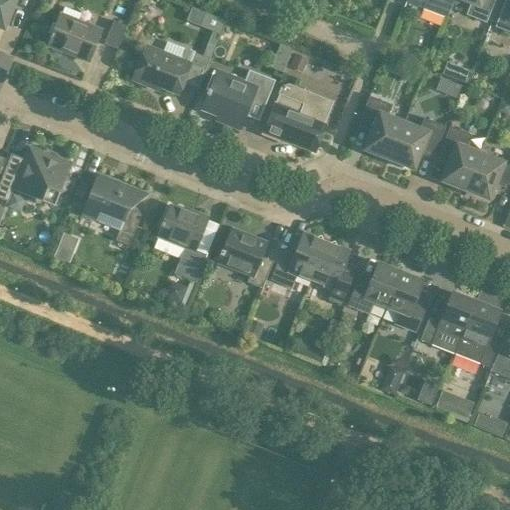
[(0,0),(0,25),(5,27),(15,0),(0,0)]
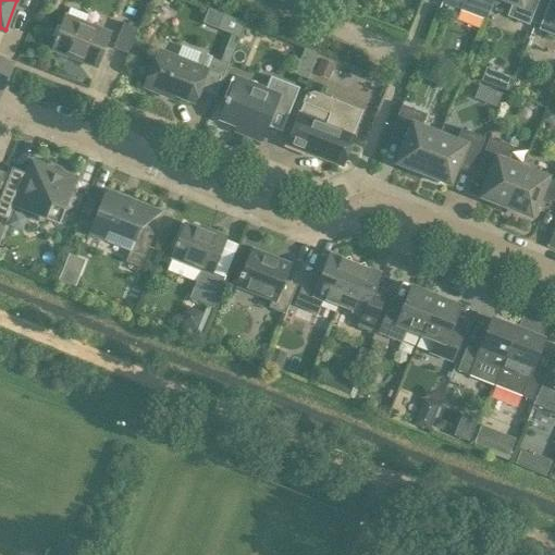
[(443,0),(443,1),(469,11),(472,3),(490,11),(493,0),(443,0)]
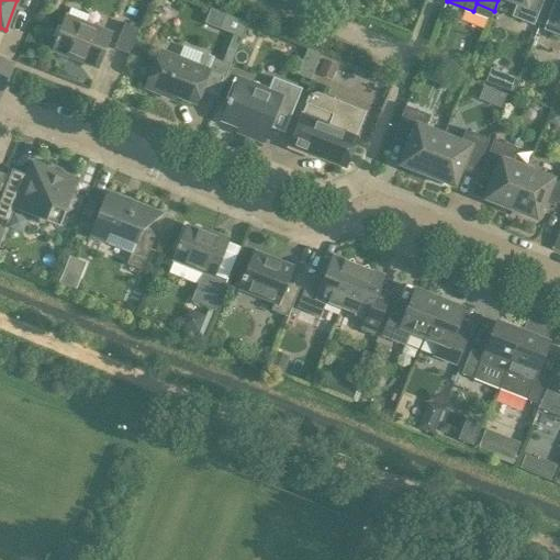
[(510,0),(517,3),(513,14),(536,23),(544,0),(510,0)]
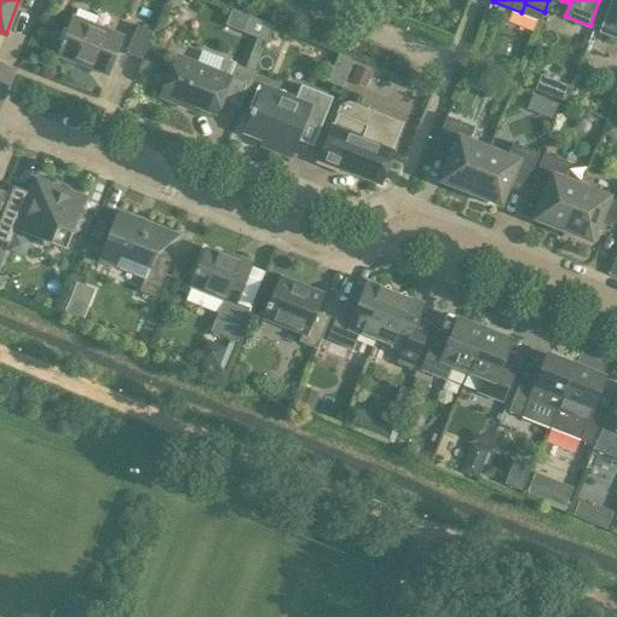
[(611,0),(599,32),(616,38),(616,0),(611,0)]
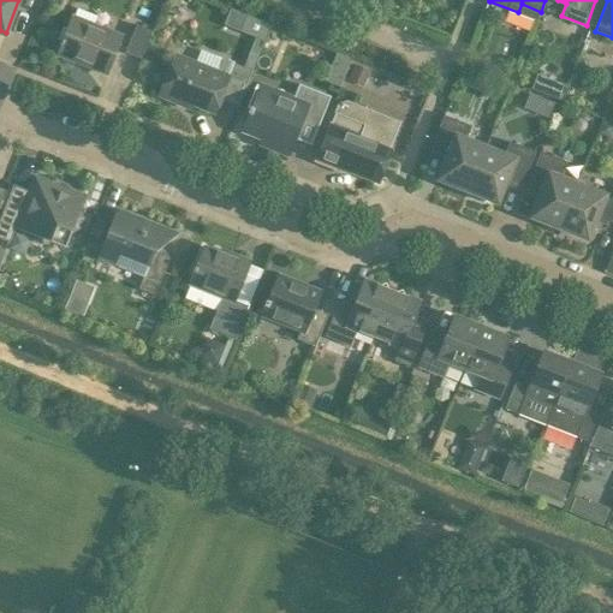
[(263,36),(267,17),(225,9),(221,28),(263,36)]
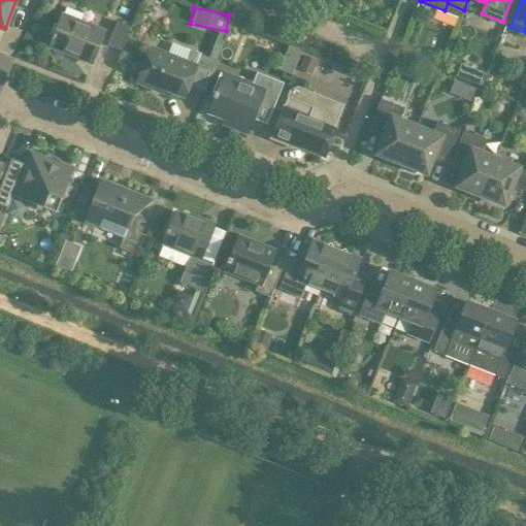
[(53,33),(52,37),(54,37),(50,46),(69,54),(71,51),(93,59),(91,62),(92,63),(105,30),(63,12),(55,34),(53,33)]
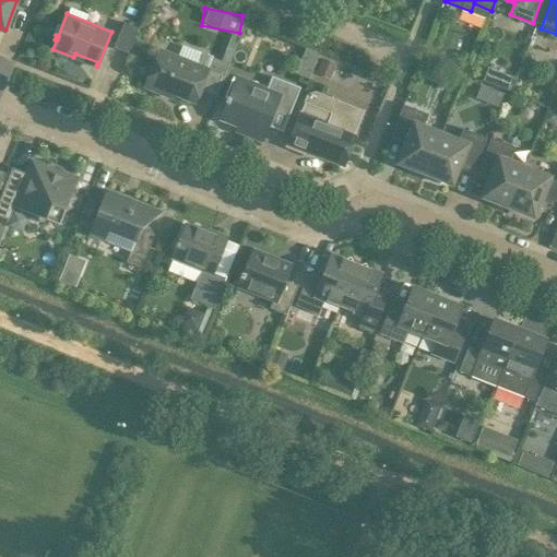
[(115,47),(129,52),(139,27),(125,22),(115,47)]
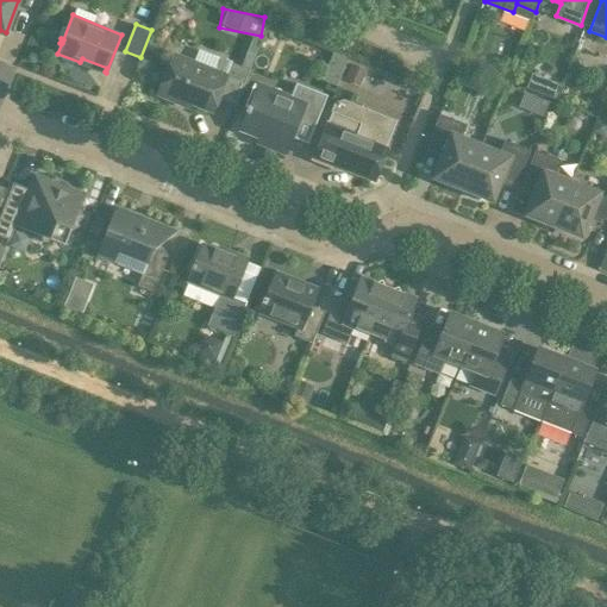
[(175,54),(158,93),(181,102),(182,99),(213,111),(219,97),(237,104),(250,69),(223,57),(217,70),(175,54)]
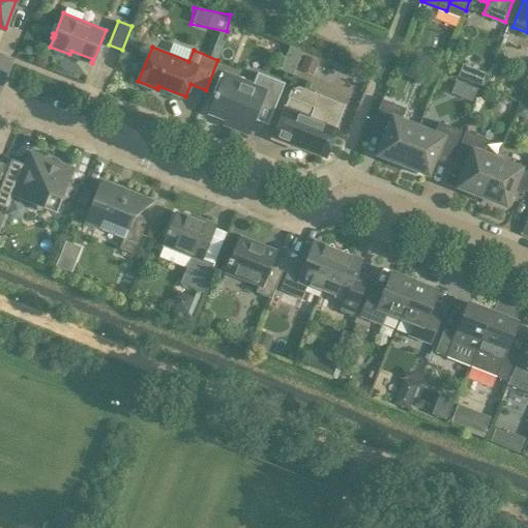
[(458,72),(480,84),(485,75),(462,63),(458,72)]
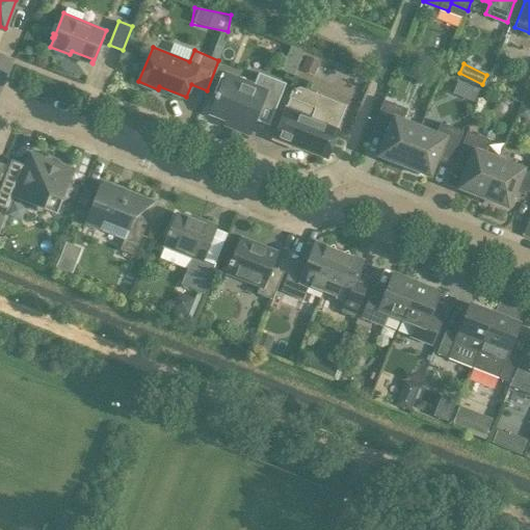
[(214,97),(216,98),(213,108),(231,115),(232,114),(241,117),(240,122),(253,127),(262,103),(275,109),(286,83),(263,74),(257,87),(226,75),(218,94),(216,93),(214,97)]
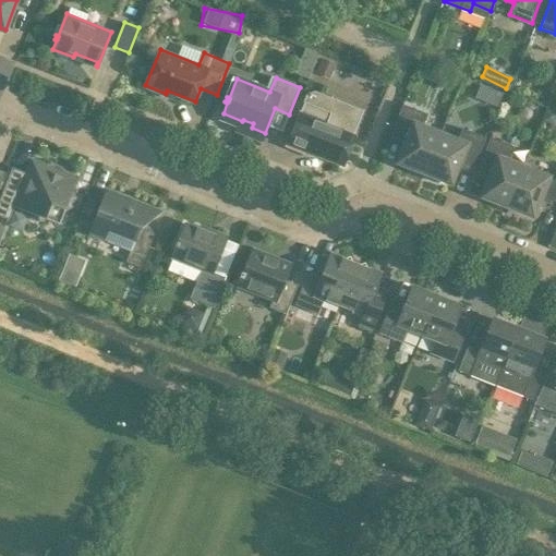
[(303,148),(343,165),(365,110),(316,91),(307,93),(304,101),(305,101),(294,128),(293,127),(286,145),(302,152),(303,148)]
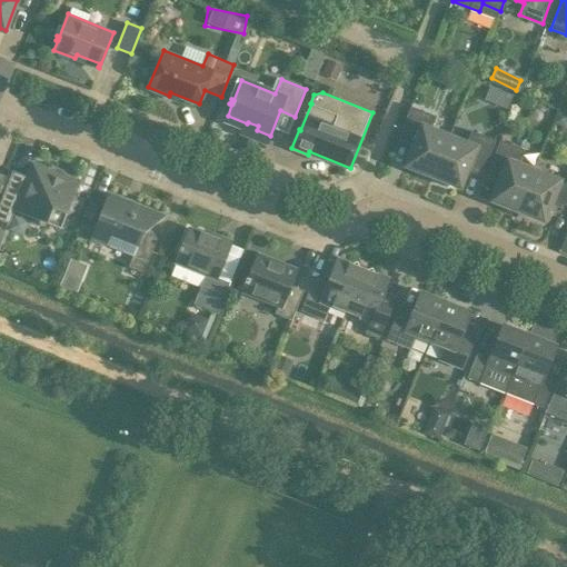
[(434,177),(450,136),(433,128),(437,116),(411,106),(399,136),(415,141),(406,166),(434,177)]
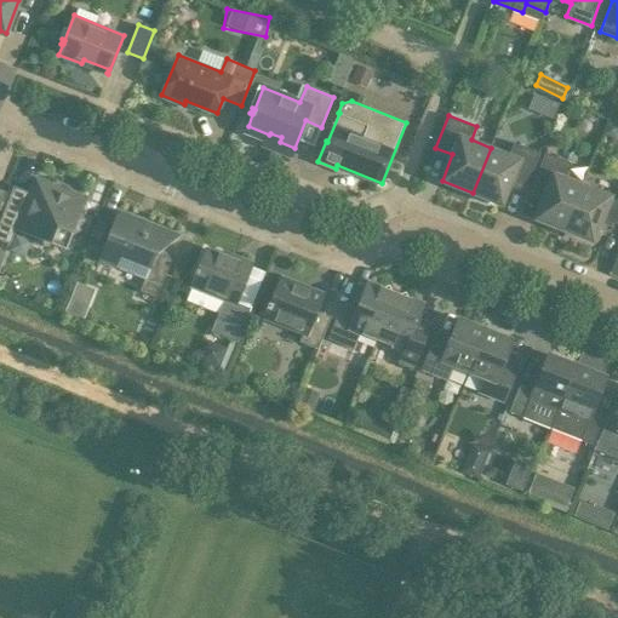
[(491,148),(473,193),(503,205),(513,178),(527,184),(541,152),(515,142),(509,155),(491,148)]
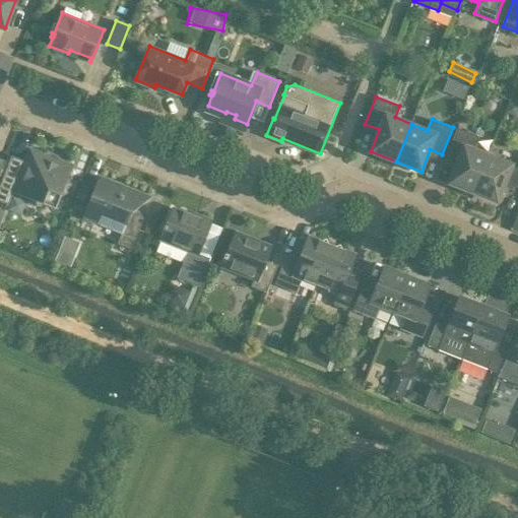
[(473,192),(489,154),(474,149),(479,136),(458,127),(447,155),(458,159),(449,183),(473,192)]
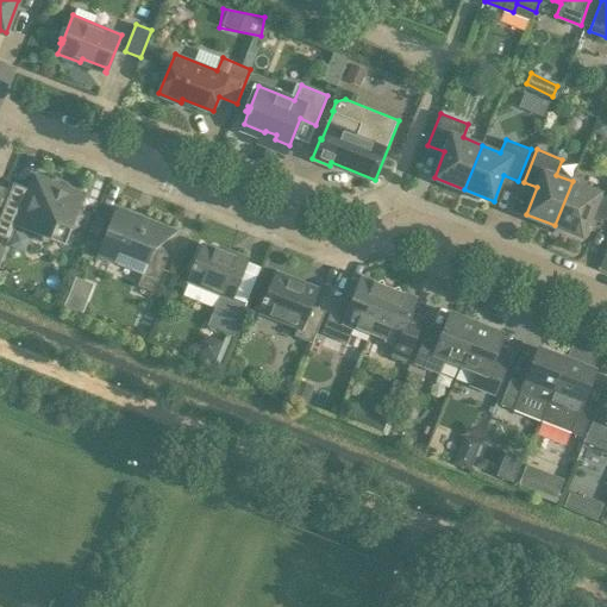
[(66,244),(72,229),(80,226),(83,214),(81,207),(86,193),(41,175),(35,189),(29,187),(14,182),(0,218),(0,233),(16,241),(20,226),(33,231),(36,239),(48,243),(55,239),(66,244)]
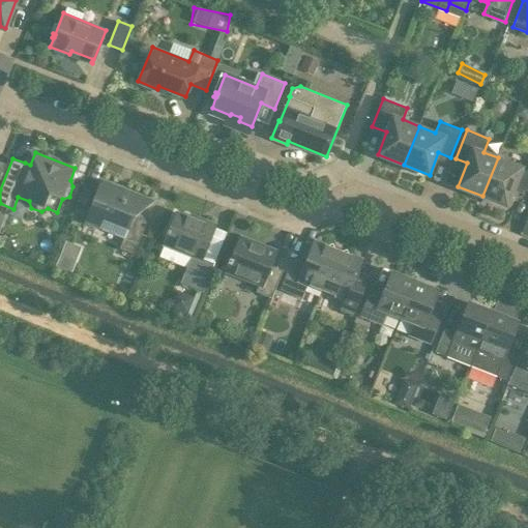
[(527,169),(498,157),(482,196),(507,206),(517,183),(527,187),(527,169)]
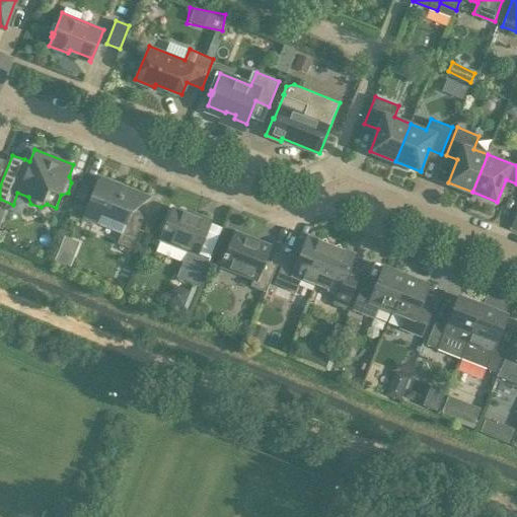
[(126,224),(122,233),(119,242),(132,247),(144,216),(137,208),(152,196),(124,185),(123,187),(114,183),(115,180),(99,174),(83,217),(97,223),(101,214),(126,224)]
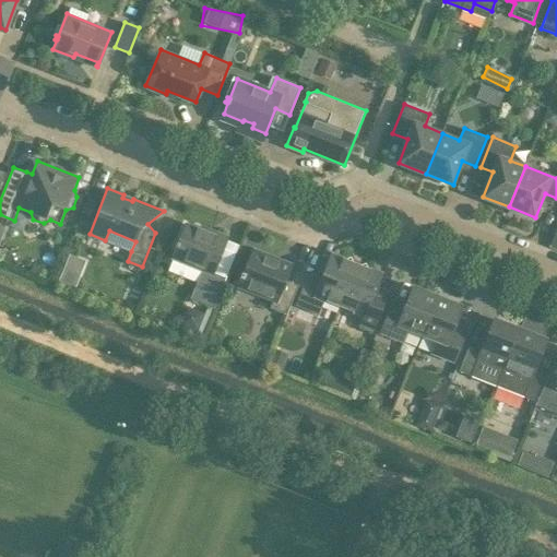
[(192,297),(214,306),(226,277),(213,273),(228,237),(216,232),(215,235),(186,224),(173,257),(203,269),(192,297)]
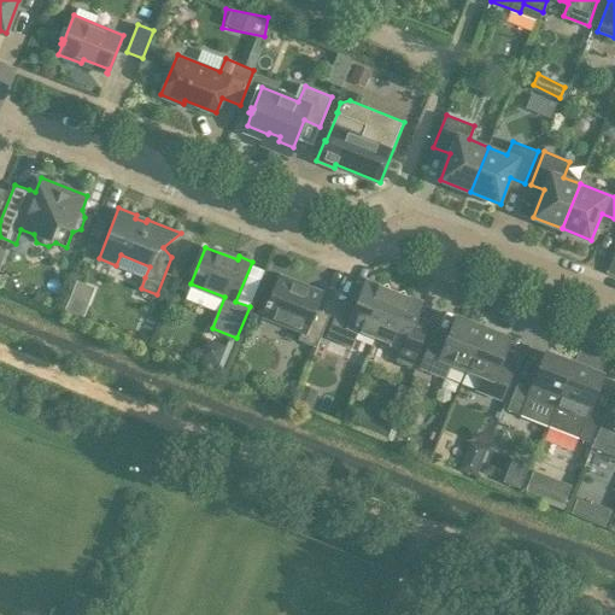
[(308,331),(303,341),(317,346),(329,314),(317,309),(324,291),(323,290),(323,291),(308,285),(306,287),(280,277),(282,273),(280,273),(269,302),(268,300),(263,314),(308,331)]
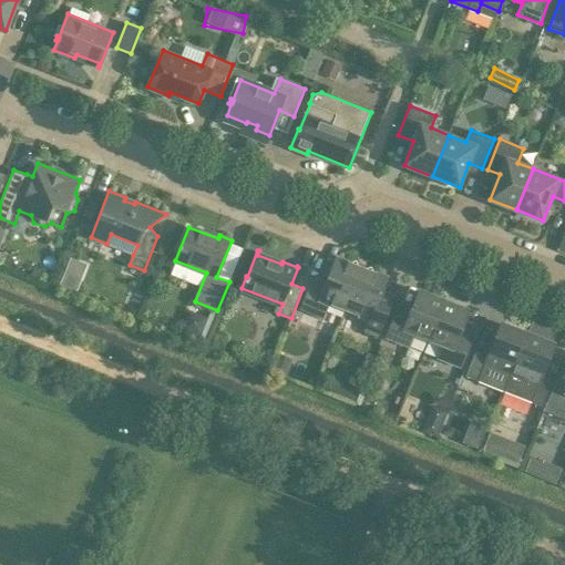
[(329,304),(346,309),(362,267),(336,257),(325,286),(312,280),(301,309),(324,318),(329,304)]
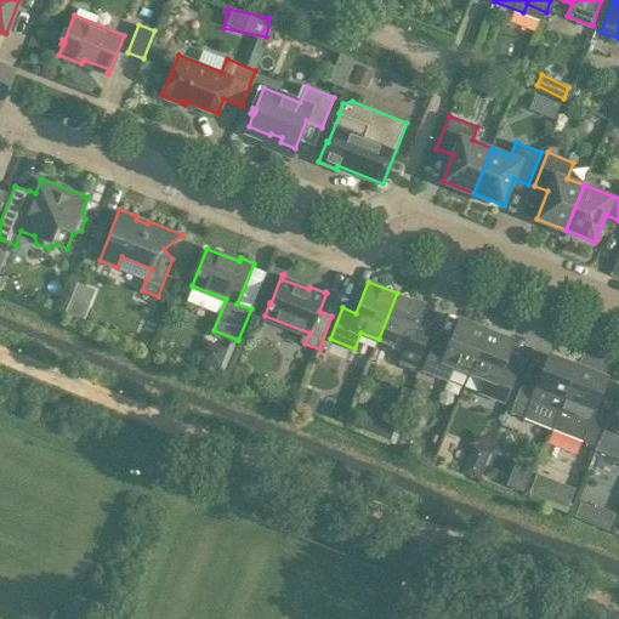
[(432,323),(420,318),(425,304),(397,293),(379,339),(407,350),(401,363),(414,369),(425,341),(432,323)]
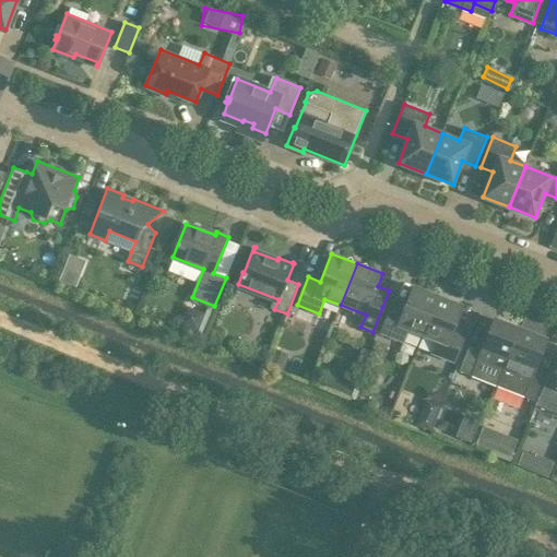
[(423,334),(438,296),(414,286),(405,309),(391,303),(379,331),(404,341),(409,329),(423,334)]
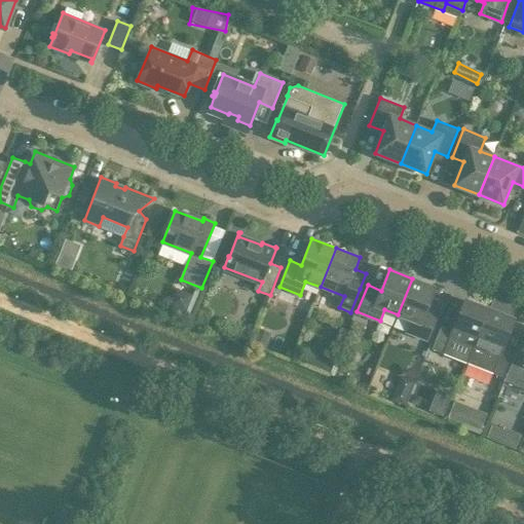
[(435,288),(412,278),(398,314),(411,320),(406,332),(429,340),(440,313),(426,308),(435,288)]
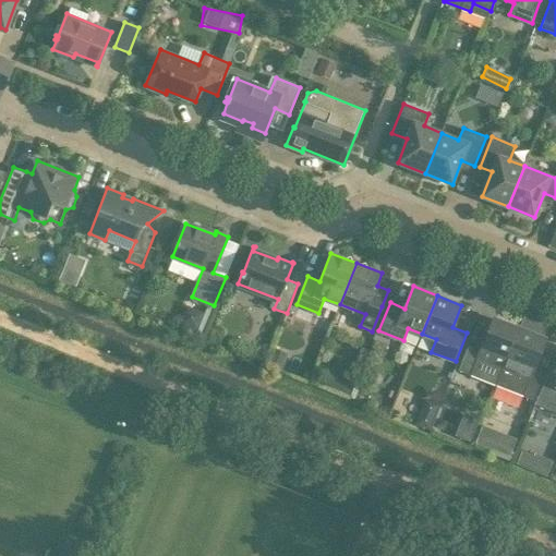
[(496,384),(519,327),(494,317),(481,350),(469,346),(459,370),(496,384)]
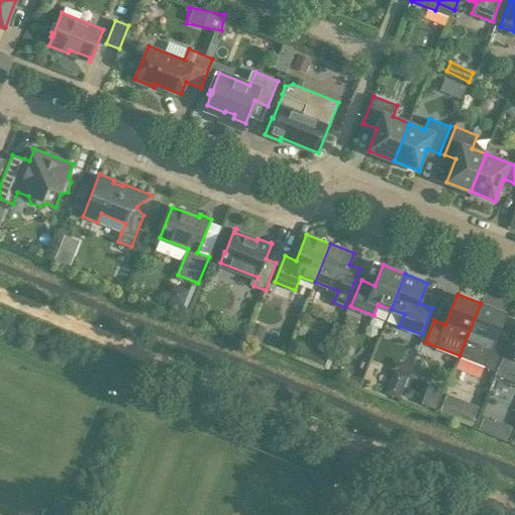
[(481,303),(459,355),(497,371),(506,348),(494,343),(506,313),(481,303)]
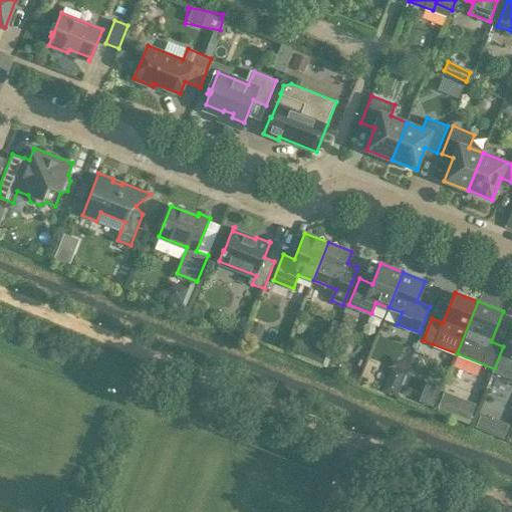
[(511,347),(503,344),(503,346),(494,368),(492,372),(511,379),(511,347)]
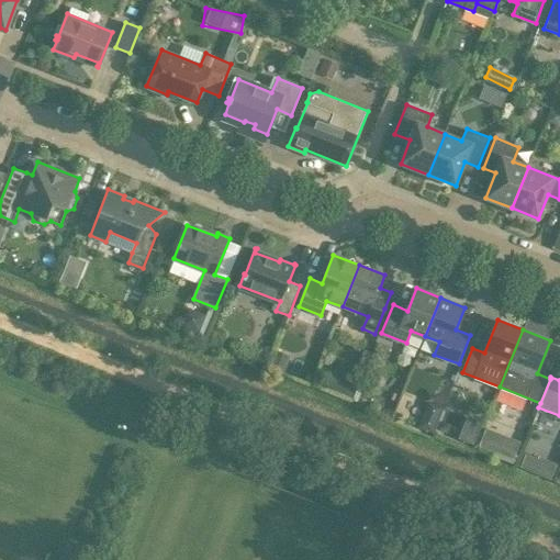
[(457,436),(474,443),(481,424),(463,417),(457,436)]
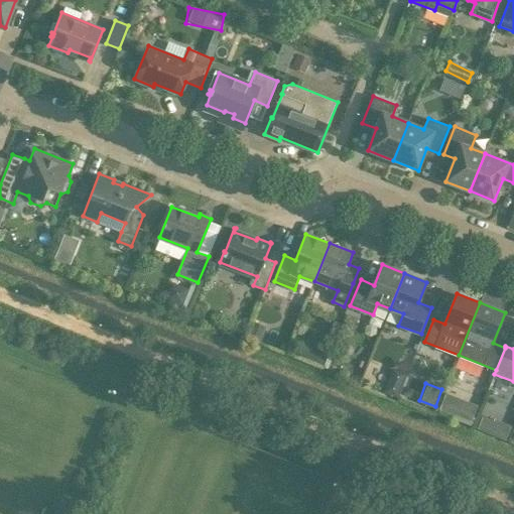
[(436,412),(471,419),(475,400),(440,393),(436,412)]
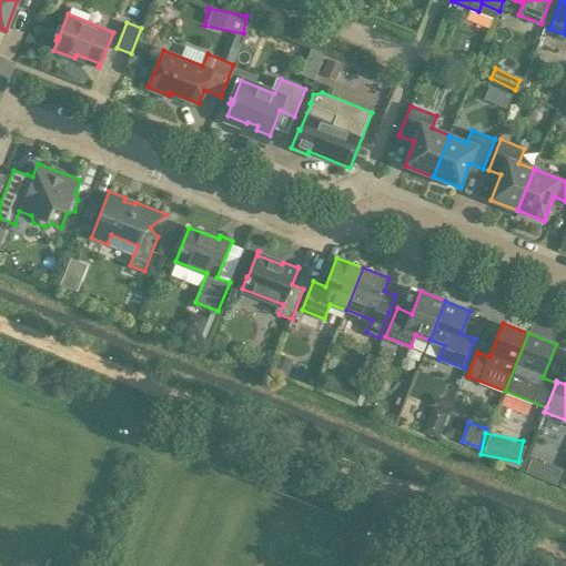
[(555,482),(561,467),(529,455),(524,470),(555,482)]
